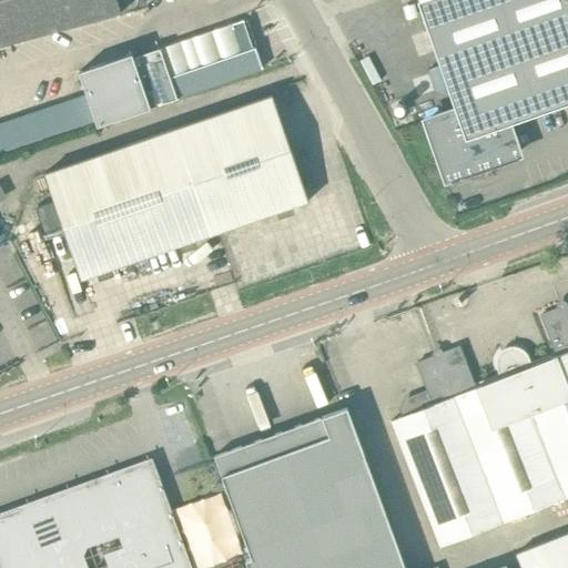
[(0,0),(0,46),(120,13),(117,0),(0,0)]
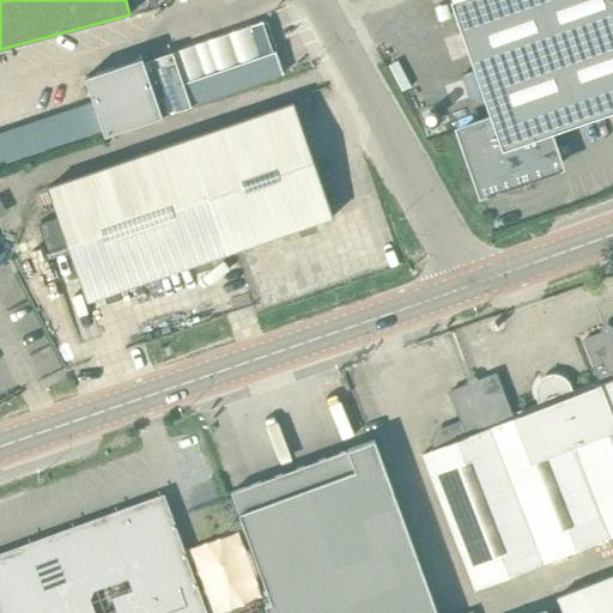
[(612,110),(612,0),(449,0),(490,119),(460,129),(481,192),(558,165),(547,134),(612,110)]
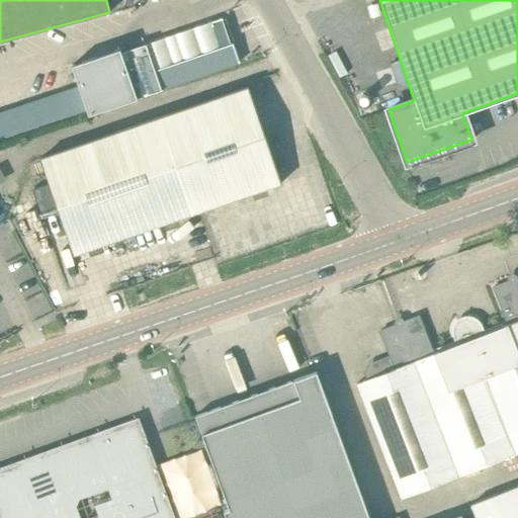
[(232,44),(223,17),(210,22),(211,22),(221,47),(183,60),(175,34),(165,38),(174,63),(156,70),(162,89),(240,62),(234,42),(232,44)]
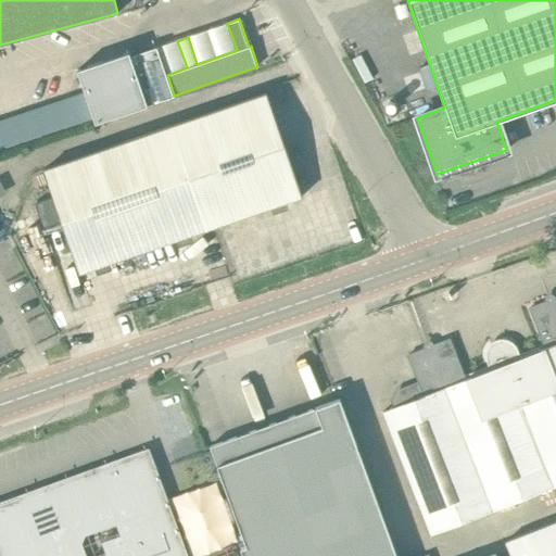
[(97,123),(98,123),(148,105),(129,52),(78,70),(97,123)]
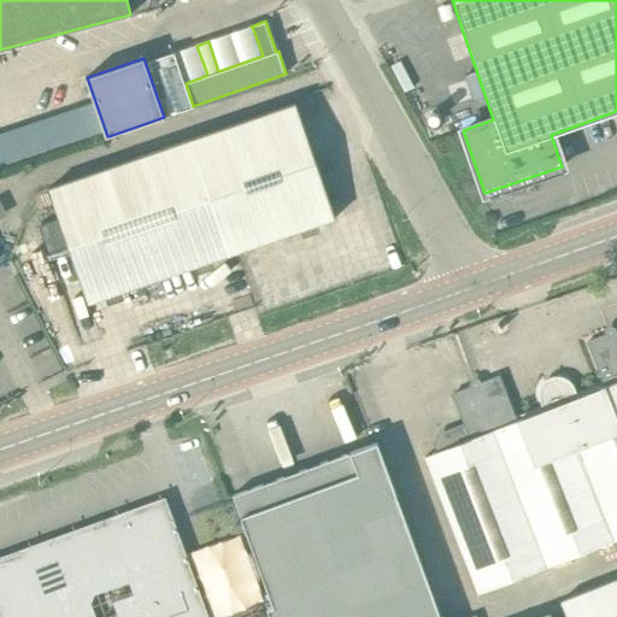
[(198,137),(238,250),(335,216),(295,104),(198,137)]
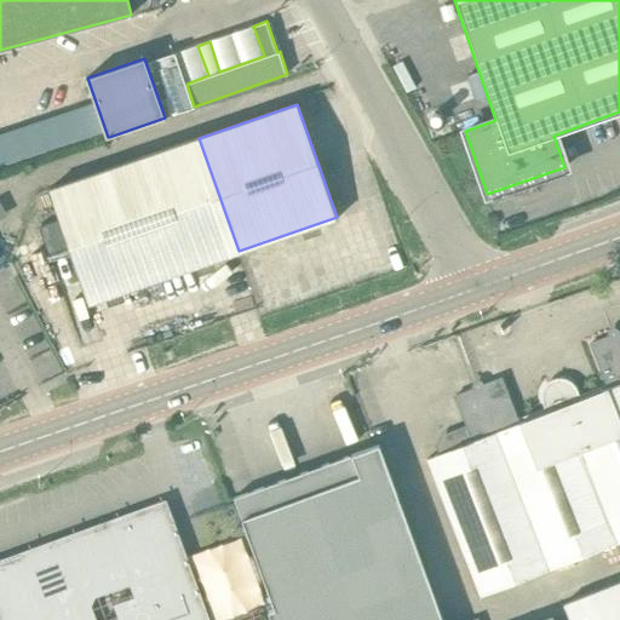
[(87,303),(239,251),(199,138),(49,189),(58,220),(40,228),(49,254),(68,248),(87,303)]
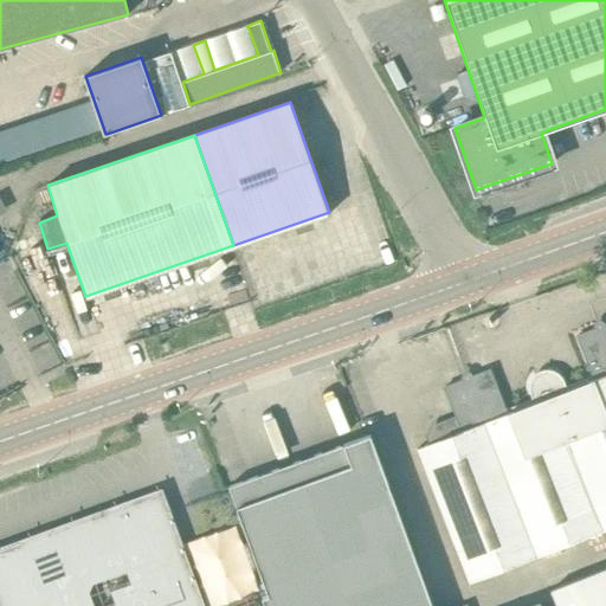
[(530,389),(532,393),(535,401),(507,412),(489,368),(466,378),(536,556),(605,528),(605,323),(605,324),(593,328),(578,335),(594,379),(566,389),(562,380),(561,378),(560,375),(558,374),(556,373),(553,371),(550,371),(548,369),(546,369),(536,374),(534,376),(533,379),(532,381),(530,384),(530,387),(530,389)]
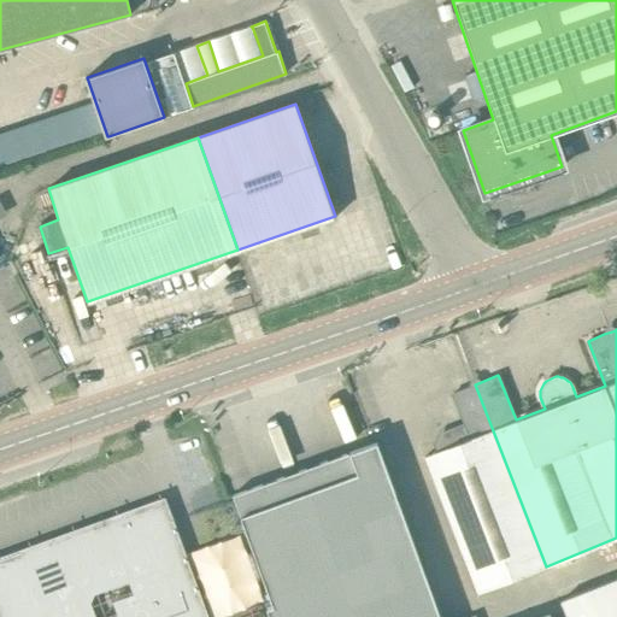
[(546,566),(475,385),(452,393),(470,439),(423,456),(477,593),(546,566)]
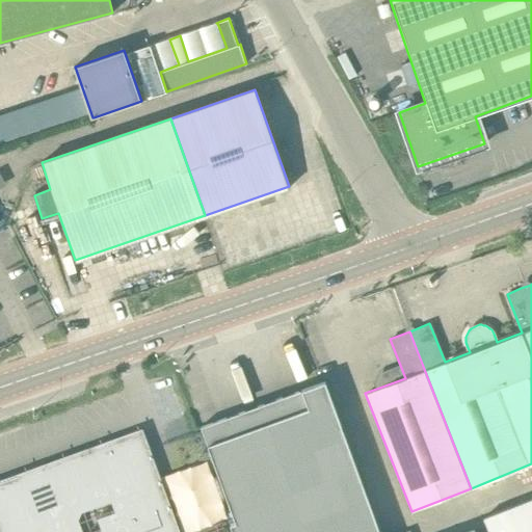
[(232,531),(379,531),(324,380),(201,426),(235,522),(230,524),(232,531)]
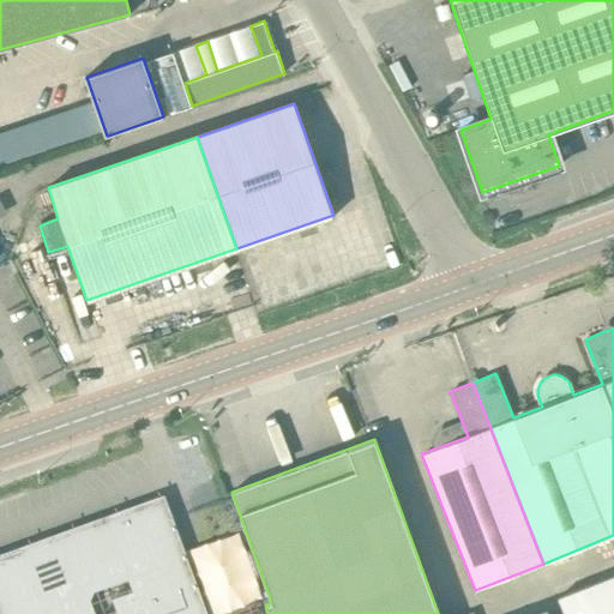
[(198,613),(156,499),(25,547),(26,549),(0,559),(0,590),(8,613),(198,613)]
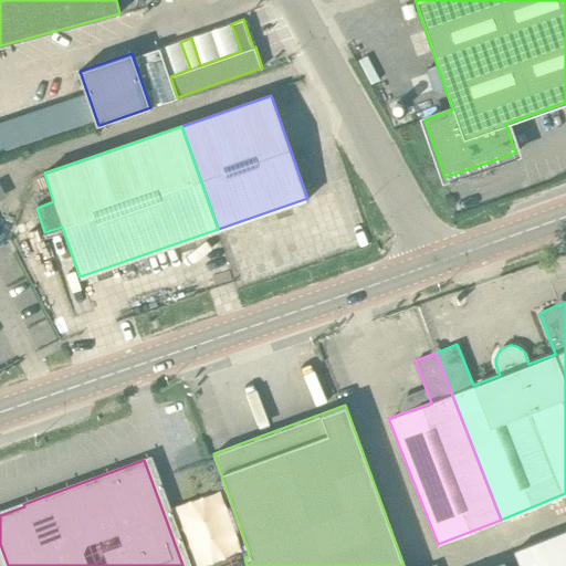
[(565,565),(565,528),(514,549),(520,565),(505,565),(504,563),(495,565),(565,565)]
